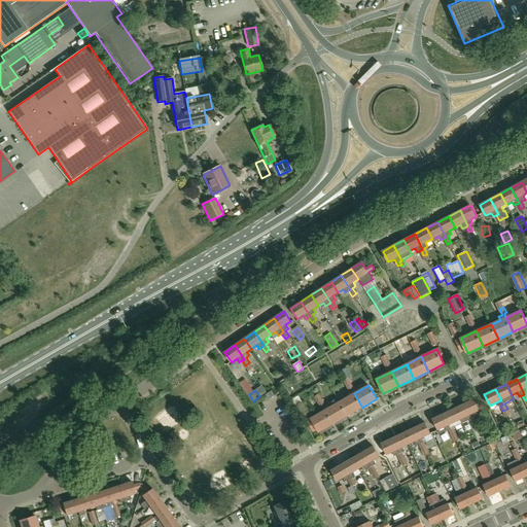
[(274,395),(272,391),(266,395),(268,399),(269,399),(275,396),(274,395)]
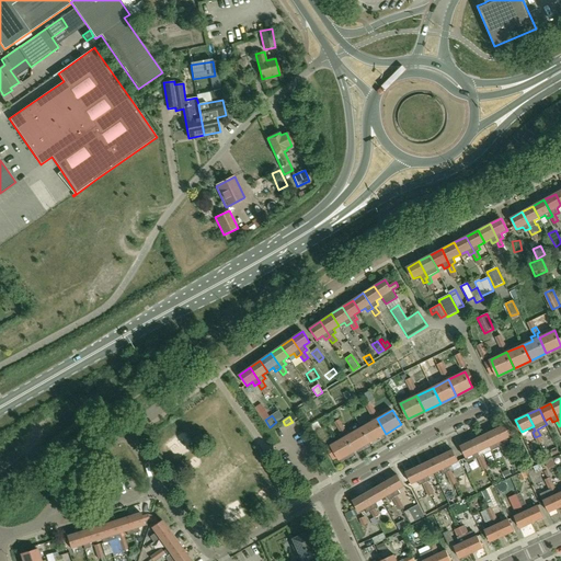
[(386,434),(377,419),(362,427),(370,443),(386,434)]
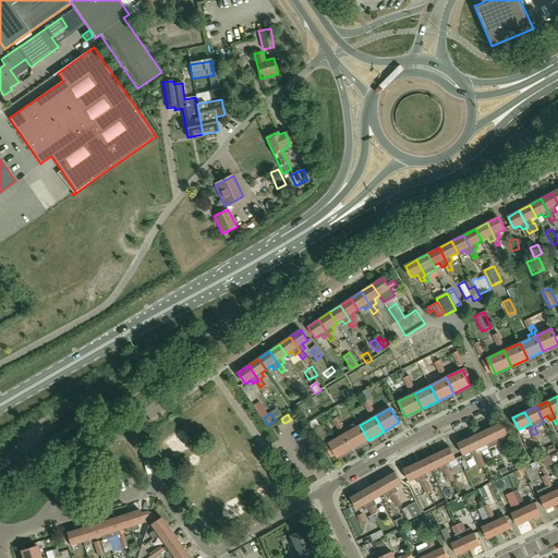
[(505,436),(510,434),(505,421),(493,427),(500,443),(498,444),(501,450),(506,448),(504,441),(507,440),(505,436)]
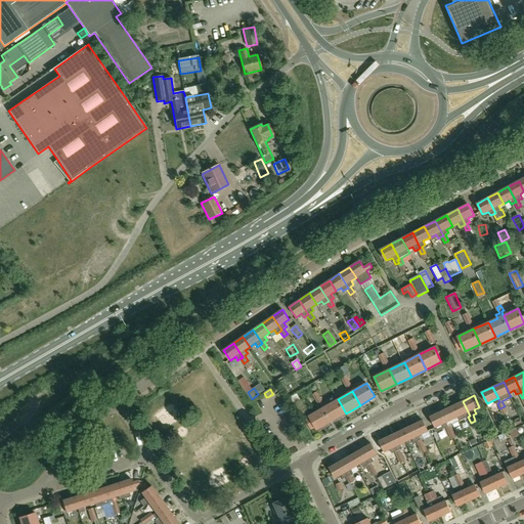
[(346,413),(338,399),(323,407),(332,422),(346,413)]
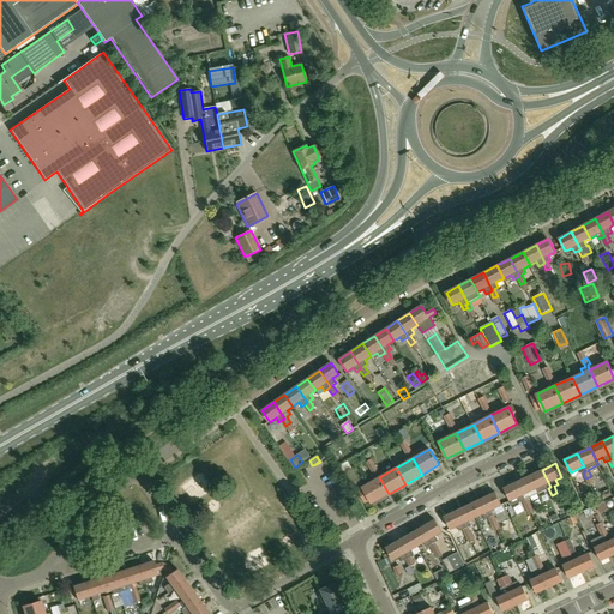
[(551,487),(542,470),(530,476),(539,493),(548,488),(551,487)]
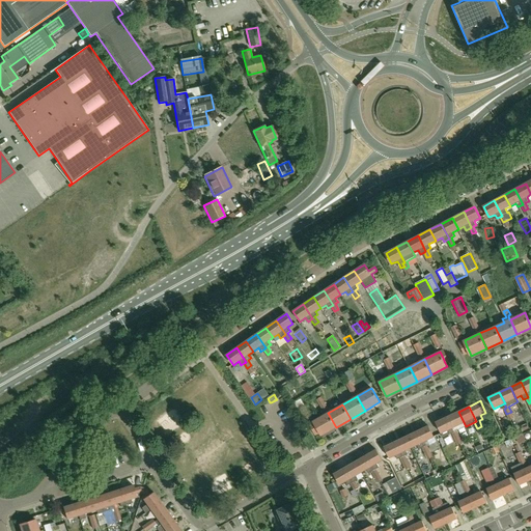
[(466,426),(458,412),(447,417),(454,431),(452,432),(455,439),(459,437),(457,430),(466,426)]
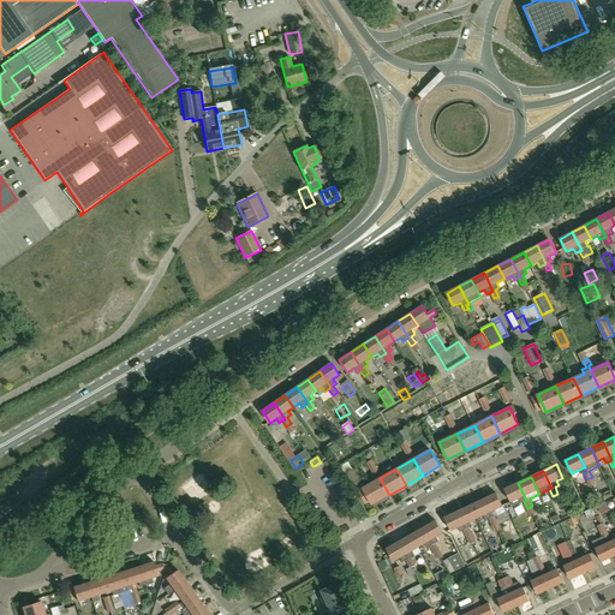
[(372,505),(389,495),(380,478),(363,488),(366,495),(370,501),(372,505)]
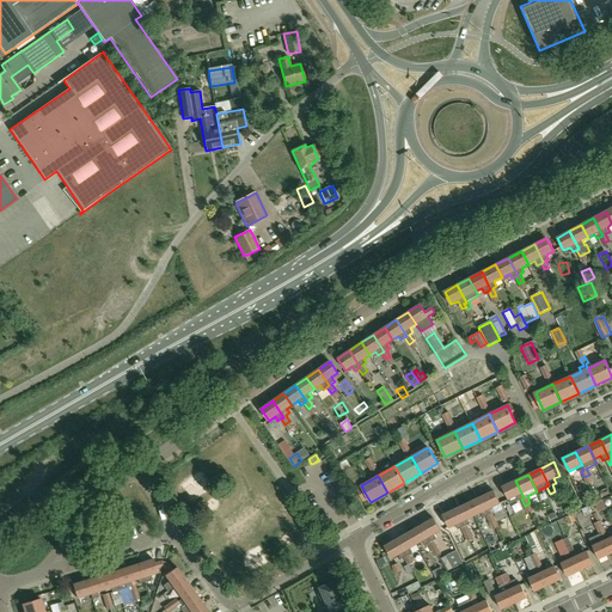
[(524,497),(515,481),(503,487),(512,503),(521,499),(524,497)]
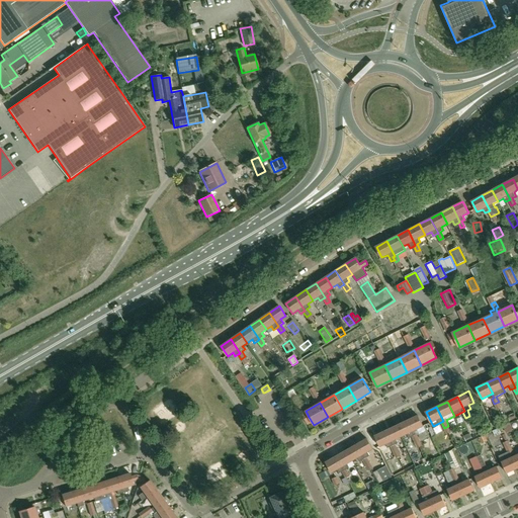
[(407,421),(413,432),(424,426),(418,415),(407,421)]
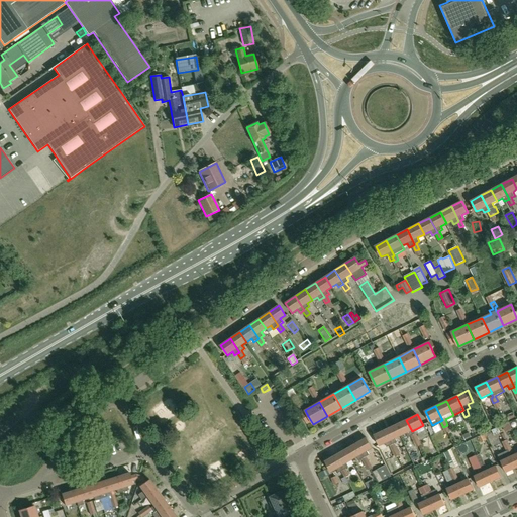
[(412,431),(406,420),(396,425),(401,436),(406,433),(408,437),(411,436),(414,435),(412,431)]
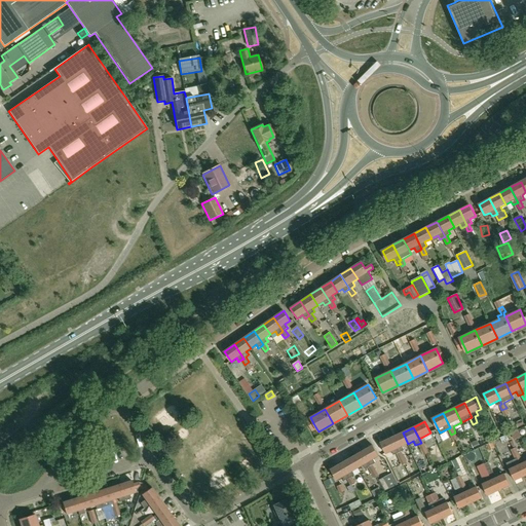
[(403,446),(408,444),(403,433),(391,438),(399,452),(398,453),(400,459),(405,457),(402,451),(405,450),(403,446)]
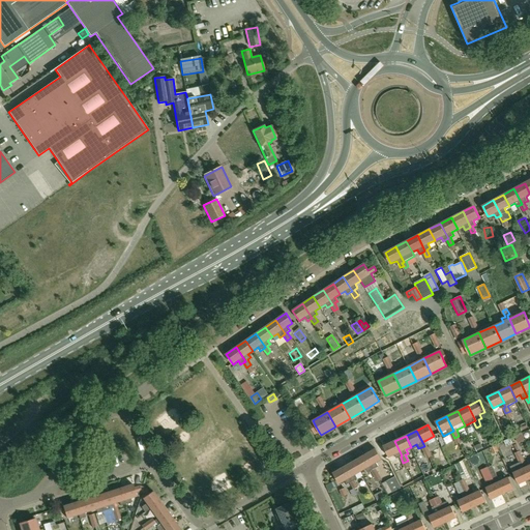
[(506,446),(513,443),(510,438),(504,441),(506,446)]
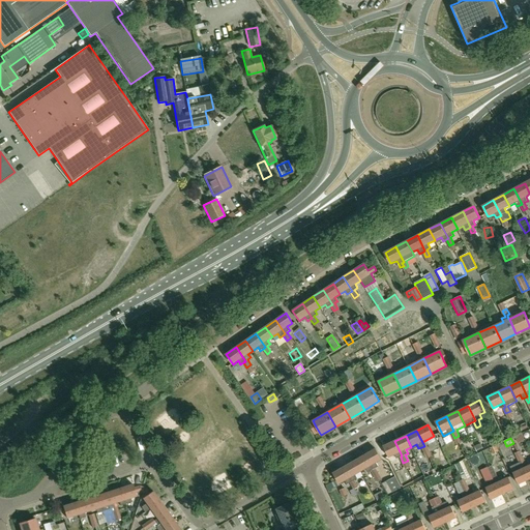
[(518,440),(524,453),(529,450),(524,438),(518,440)]
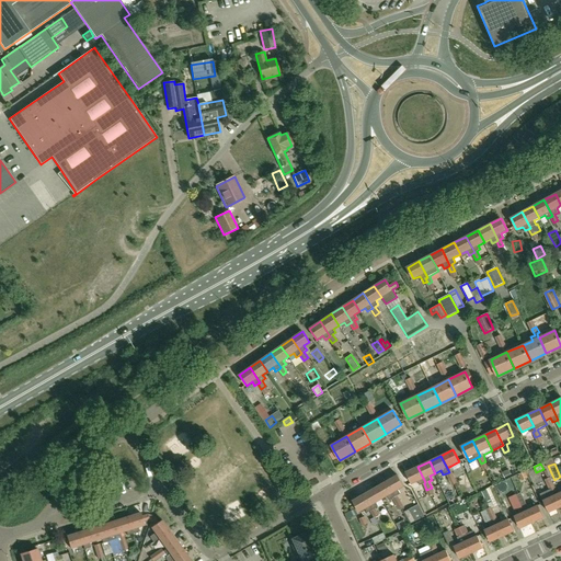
[(425,482),(418,467),(401,474),(408,485),(413,489),(424,483),(425,482)]
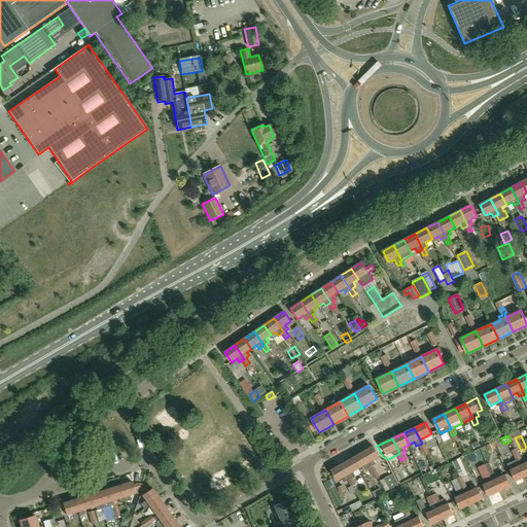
[(494,445),(485,451),(488,456),(497,450),(494,445)]
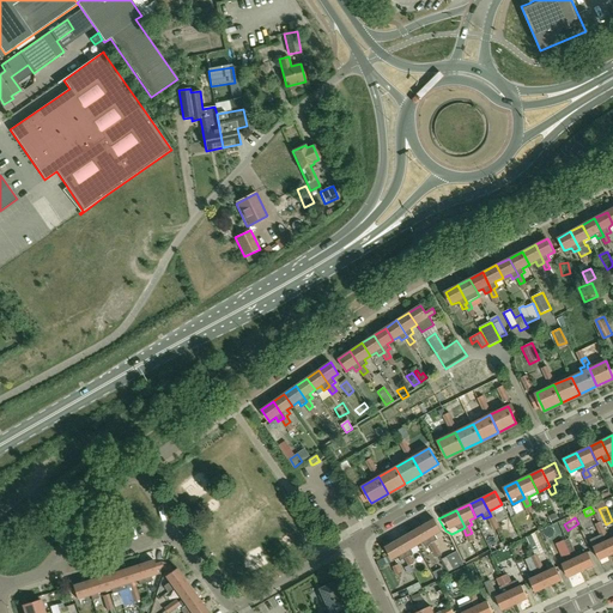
[(435,519),(423,526),(432,542),(430,545),(434,551),(438,548),(435,541),(438,539),(436,535),(442,532),(435,519)]
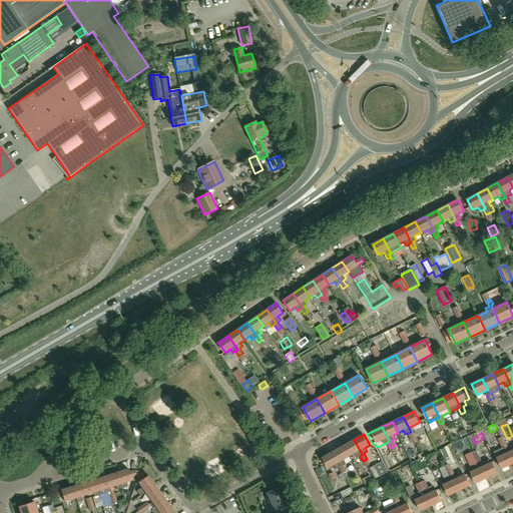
[(362,454),(354,440),(344,446),(350,457),(355,454),(357,457),(360,456),(362,454)]
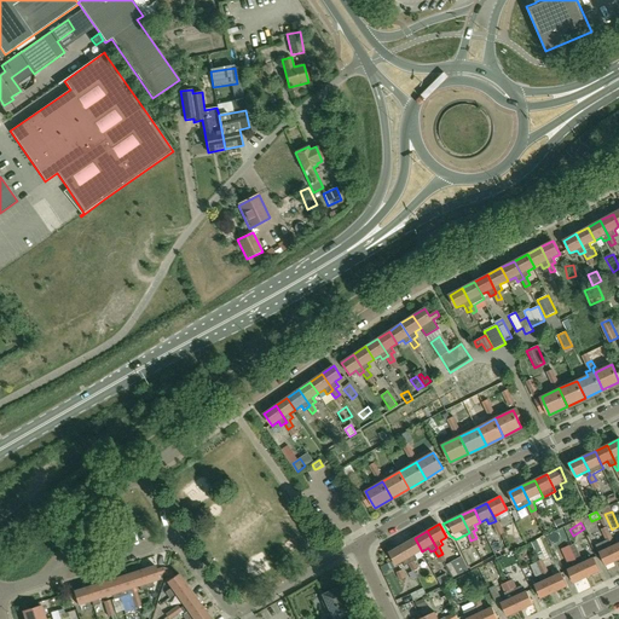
[(618,559),(618,557),(612,542),(613,541),(609,532),(603,536),(606,541),(602,543),(602,542),(597,544),(607,565),(618,559)]
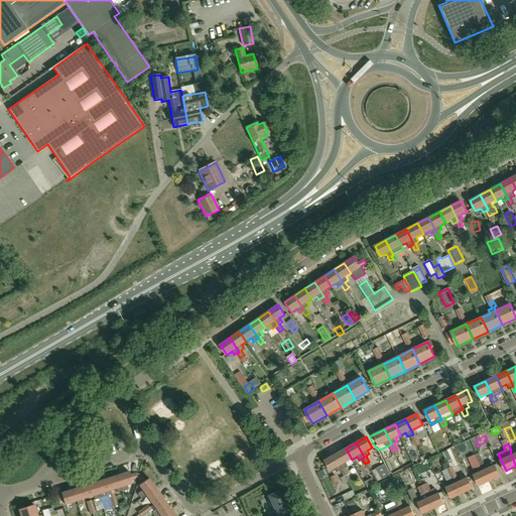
[(352,460),(346,448),(335,455),(344,469),(341,471),(344,476),(349,473),(346,468),(348,466),(346,463),(352,460)]
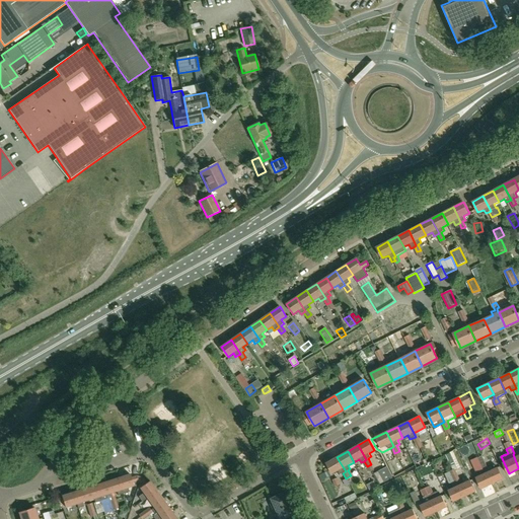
[(459,470),(467,466),(460,451),(451,455),(459,470)]
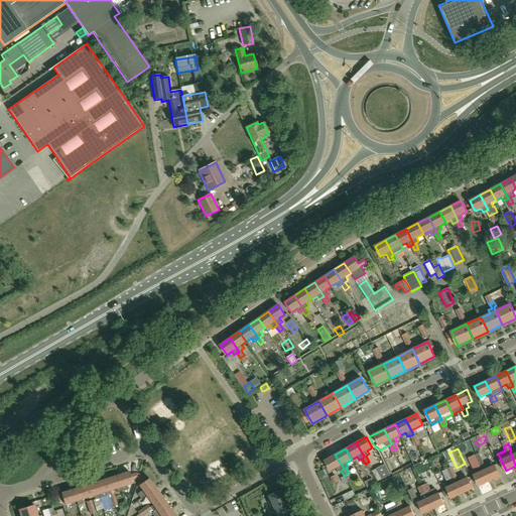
[(447,450),(443,454),(449,468),(452,467),(455,466),(447,450)]
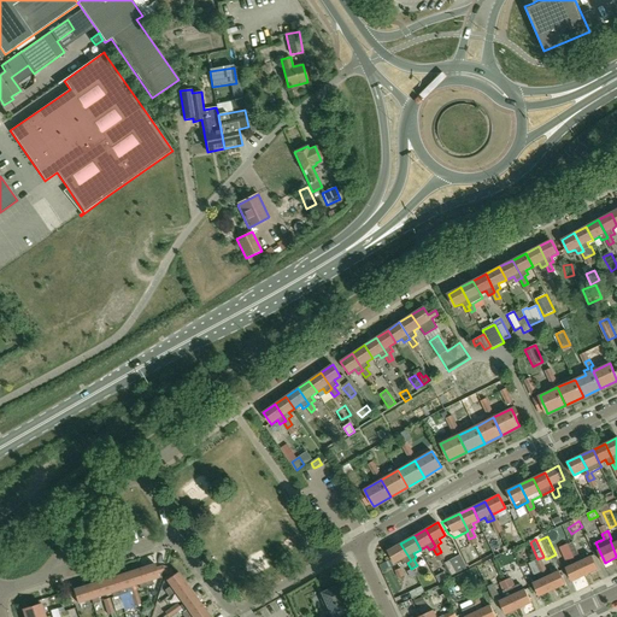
[(411,560),(400,544),(388,551),(395,563),(401,559),(404,564),(407,563),(411,560)]
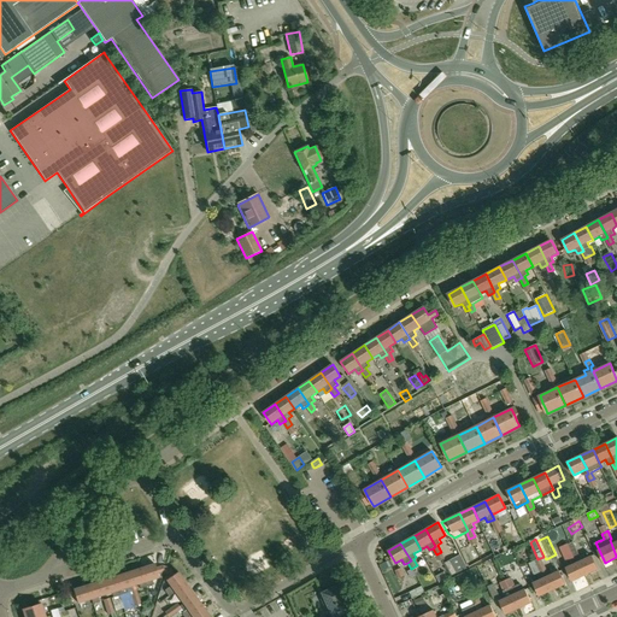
[(463,551),(470,563),(480,559),(472,546),(463,551)]
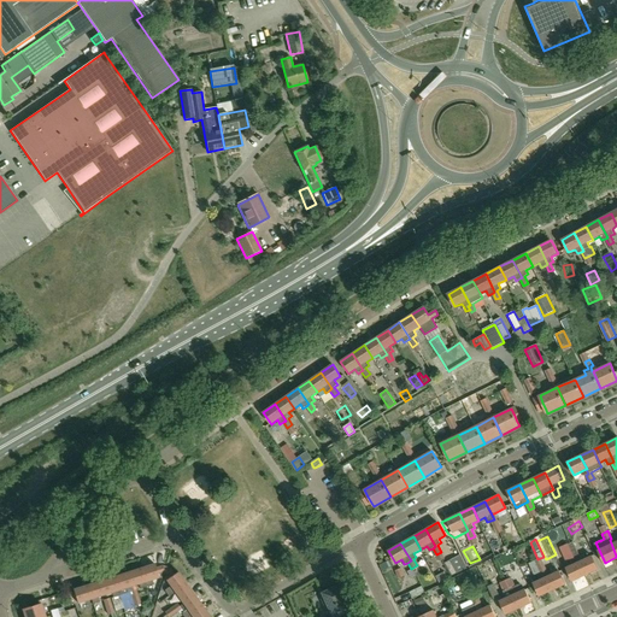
[(558,550),(559,556),(570,553),(568,546),(558,550)]
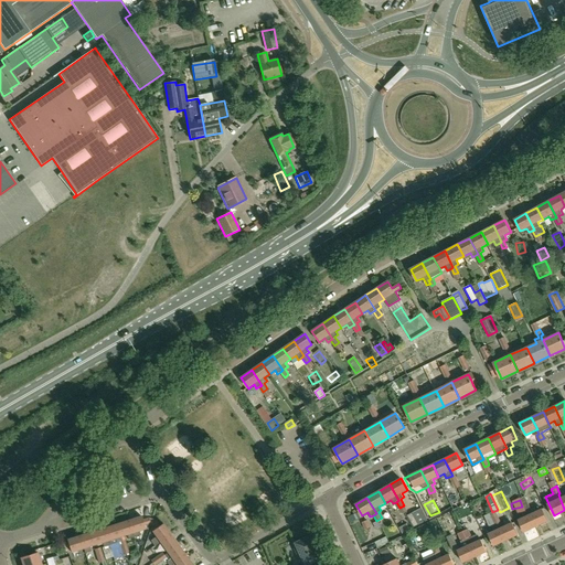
[(536,526),(529,510),(531,509),(528,503),(523,505),(526,512),(522,513),(524,518),(519,520),(524,532),(536,526)]
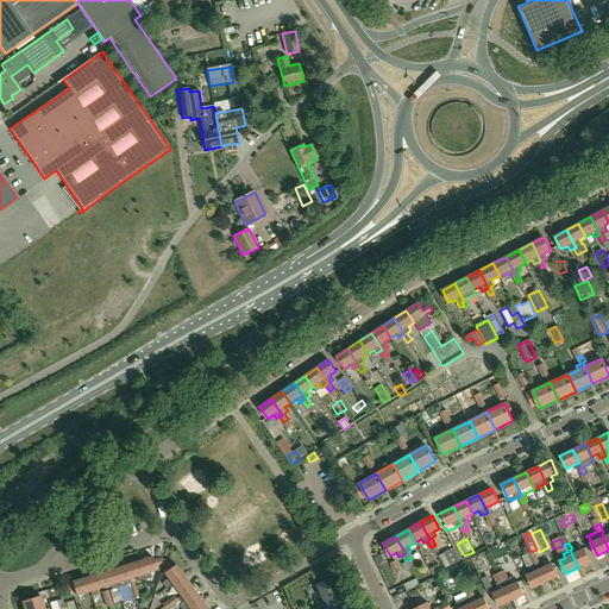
[(590,562),(584,548),(578,552),(576,547),(572,548),(570,550),(578,567),(590,562)]
